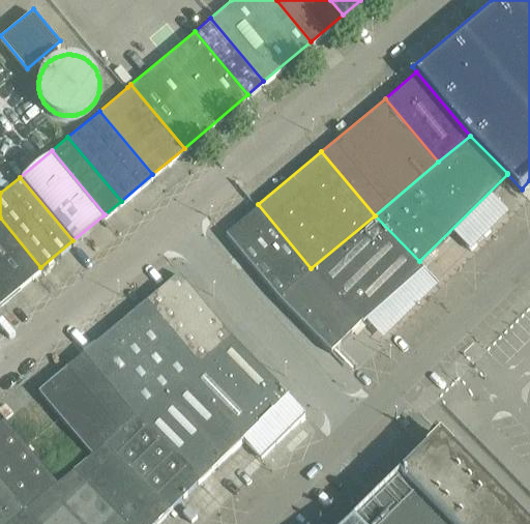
[(311,268),(258,204),(226,231),(280,294),(311,268)]
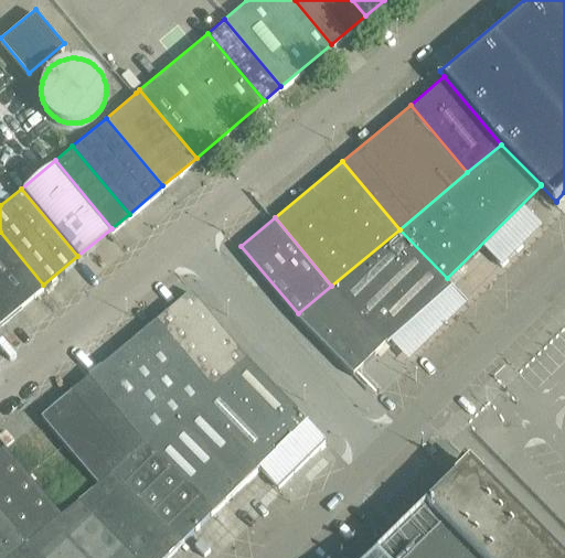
[(447,278),(400,229),(331,286),(384,340),(447,278)]
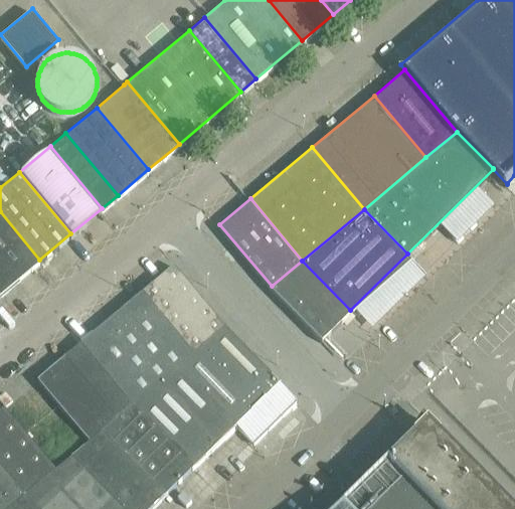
[(0,211),(0,292),(39,260),(0,211)]
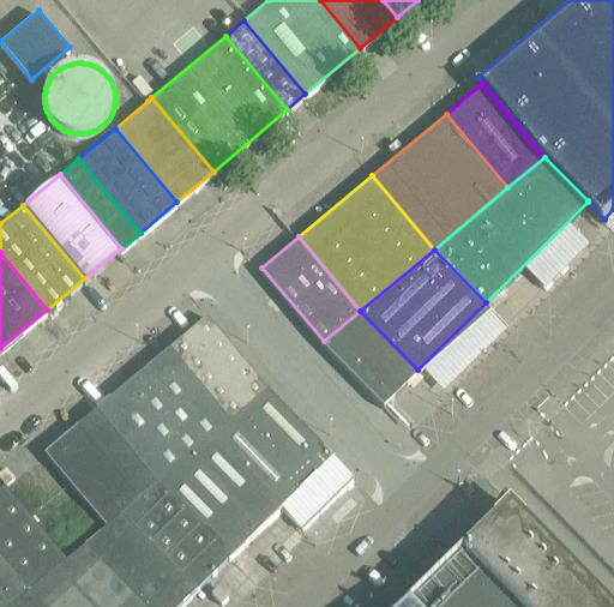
[(384,403),(417,370),(360,311),(324,341),(384,403)]
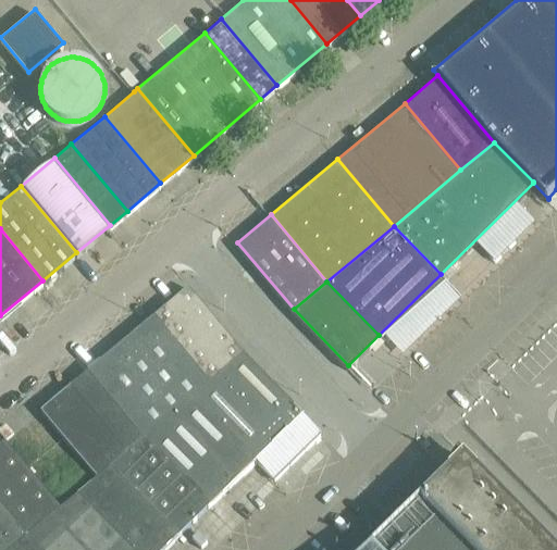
[(244,351),(187,285),(155,312),(210,379),(244,351)]
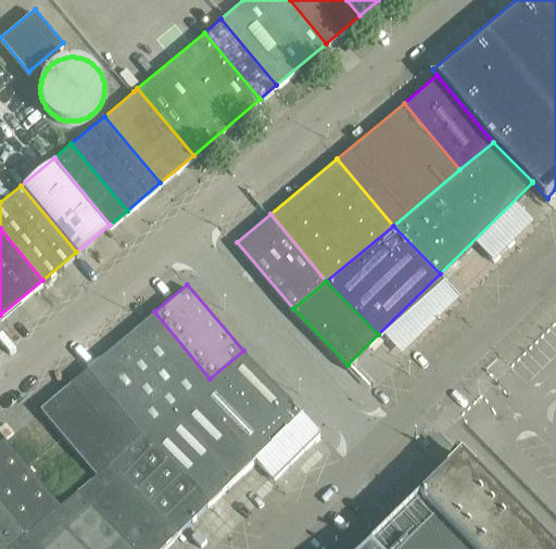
[(154,311),(87,368),(142,434),(192,392),(210,379),(154,311)]
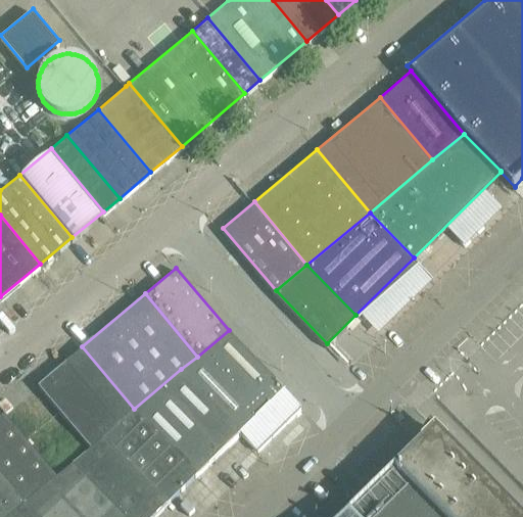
[(301,404),(283,386),(229,330),(197,357),(181,369),(239,429),(256,447),(301,404)]
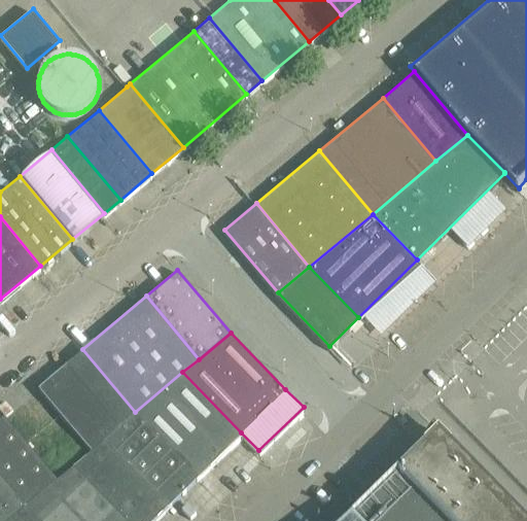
[(82,349),(67,361),(119,425),(135,412),(82,349)]
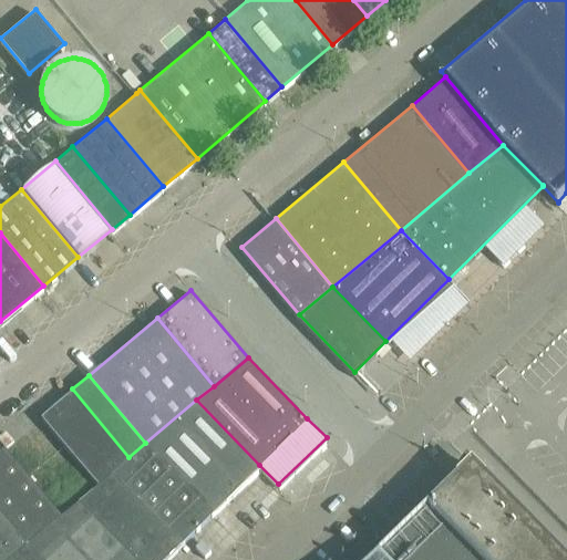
[(112,472),(129,457),(72,389),(40,415),(96,484),(112,472)]
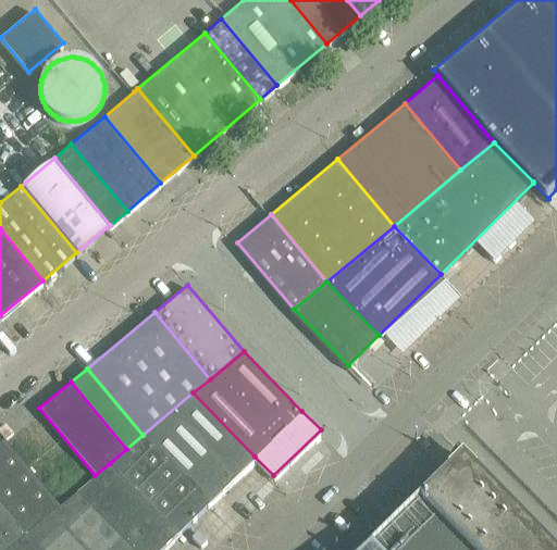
[(193,392),(143,435),(209,501),(255,457),(193,392)]
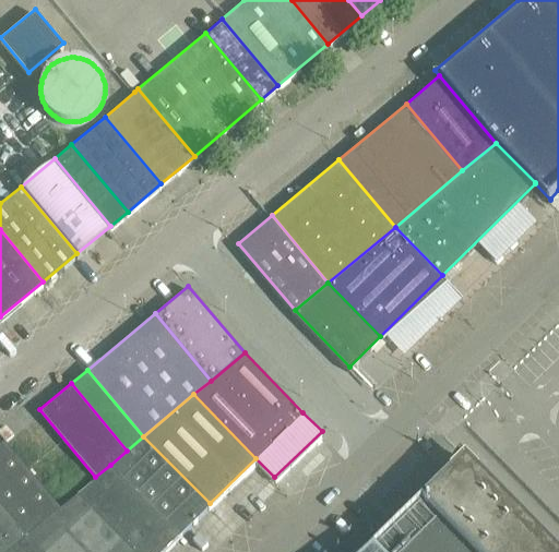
[(210,503),(143,436),(127,451),(110,465),(178,534),(210,503)]
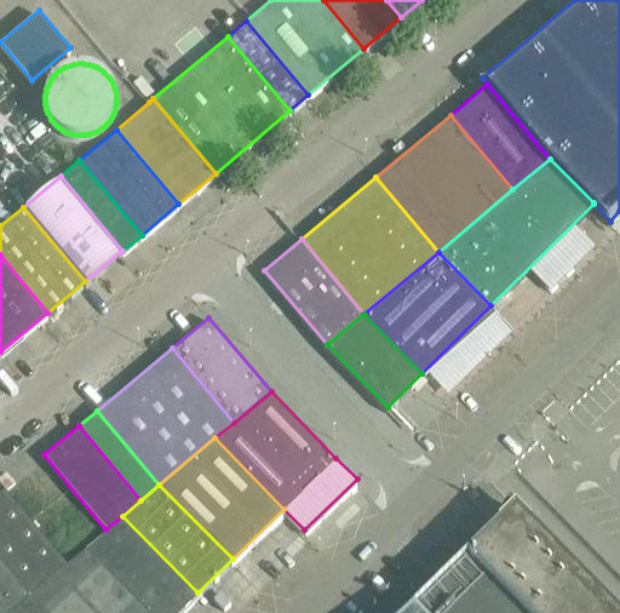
[(5,487),(0,491),(0,557),(29,594),(67,562),(5,487)]
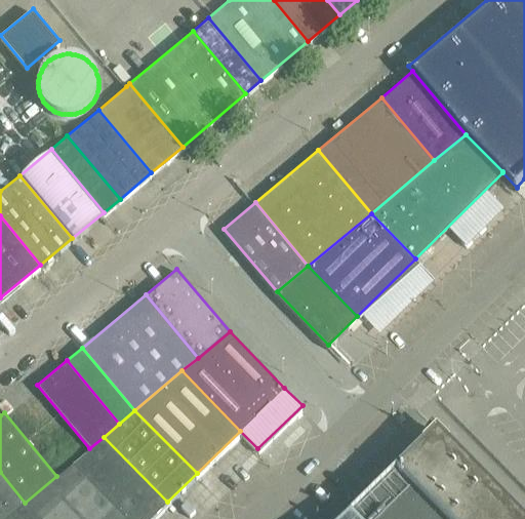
[(524,518),(487,480),(439,432),(436,428),(422,441),(406,456),(385,478),(366,496),(342,518),(524,518)]
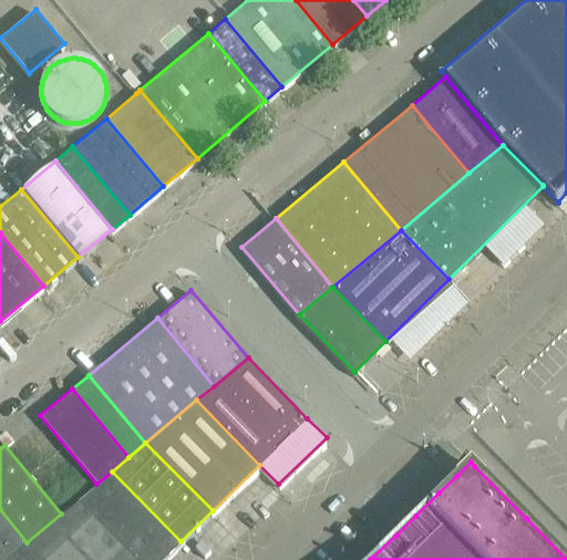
[(79,499),(137,559),(162,559),(181,541),(112,472),(96,484),(79,499)]
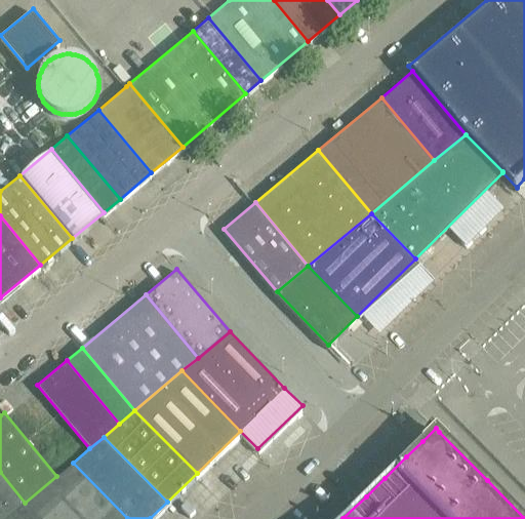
[(41,518),(127,518),(73,463),(56,476),(25,503),(41,518)]
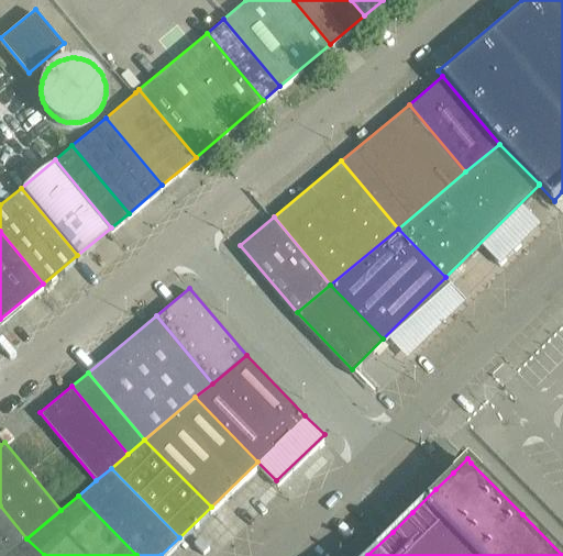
[(0,555),(3,555),(26,538),(0,506),(0,555)]
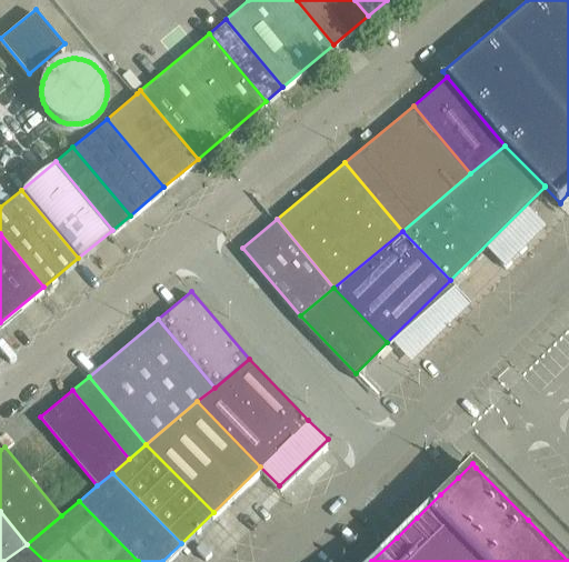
[(45,561),(27,544),(3,561),(45,561)]
